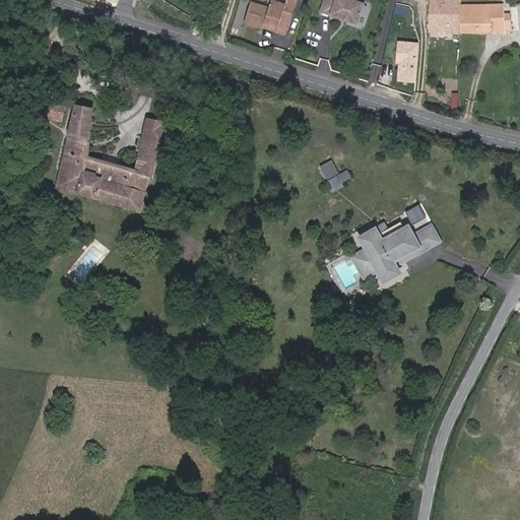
[(279,27),(277,33),(284,35),(291,14),(284,11),(286,4),(274,0),(272,0),(270,7),(252,1),(246,21),(264,27),(266,22),(279,27)]
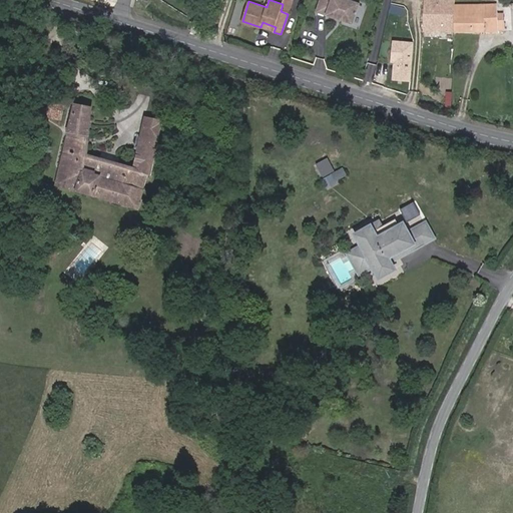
[(288,14),(292,0),(284,0),(283,4),(281,11),(288,14)]
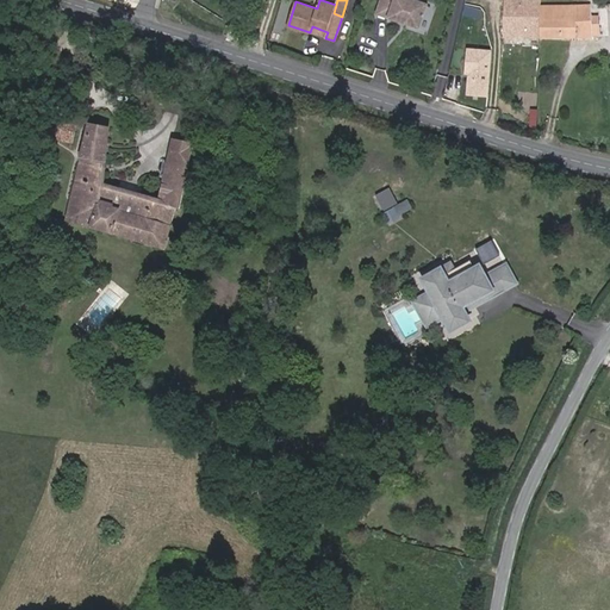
[(428,4),(416,0),(380,0),(377,16),(421,30),(428,4)]
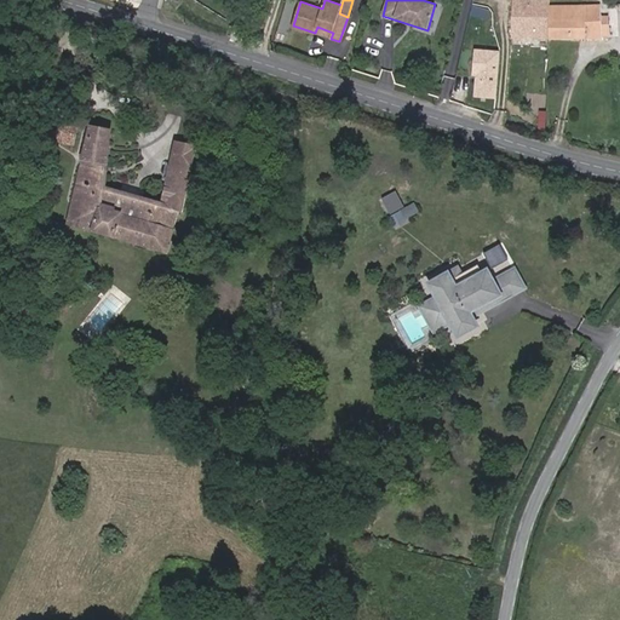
[(514,38),(603,39),(603,36),(610,36),(609,24),(603,26),(603,6),(550,5),(534,5),(533,0),(528,0),(528,1),(515,0),(514,38)]
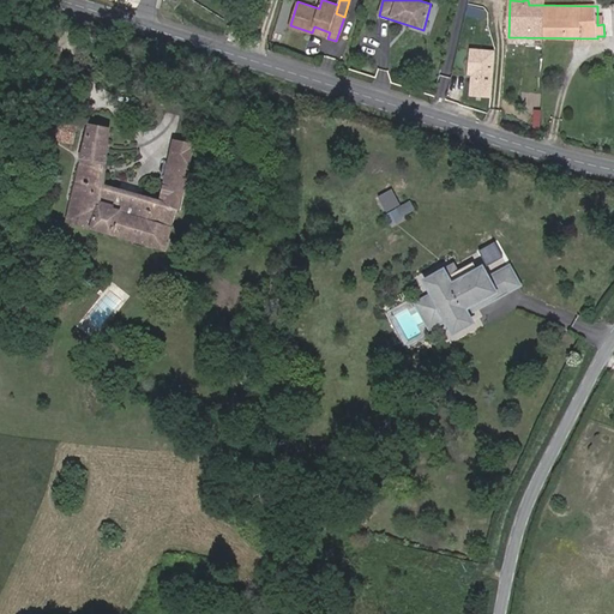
[(312,32),(327,38),(330,32),(314,26),(312,32)]
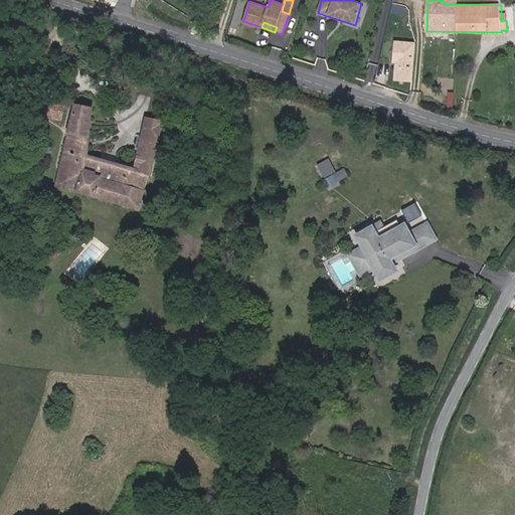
[(415,42),(392,39),(390,61),(393,61),(391,80),(411,82),(415,42)]
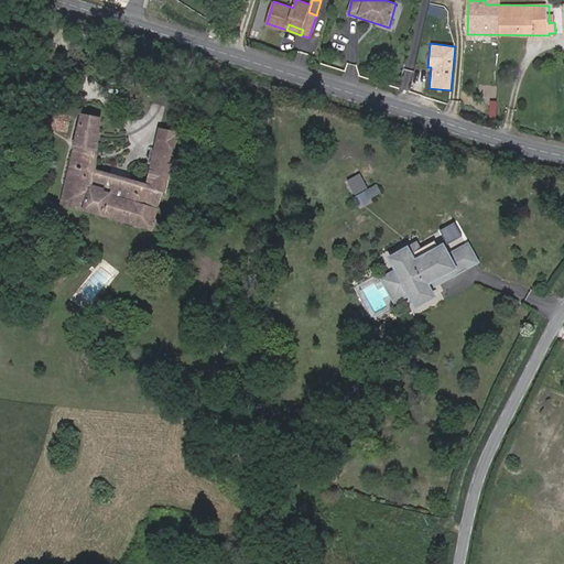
[(66,133),(72,114),(45,106),(41,128),(66,133)]
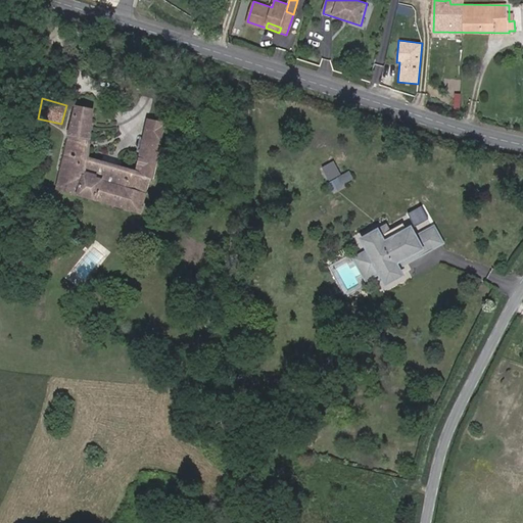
[(95,108),(78,104),(56,189),(140,212),(152,178),(155,178),(165,125),(147,120),(137,169),(92,155),(95,108)]
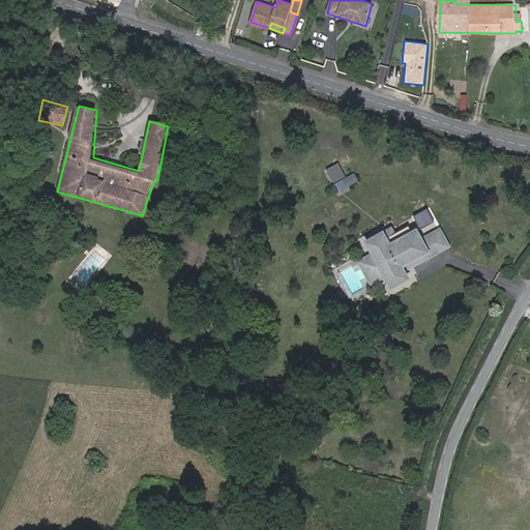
[(347,174),(337,179),(341,186),(351,181),(347,174)]
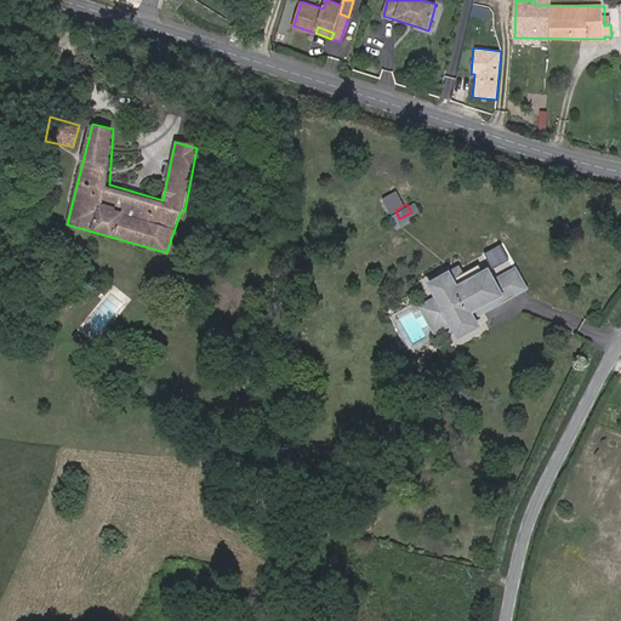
[(453,267),(434,278),(443,292),(455,314),(463,329),(482,318),(478,312),(473,305),(505,288),(499,275),(493,265),(486,268),(482,258),(456,273),(453,267)]
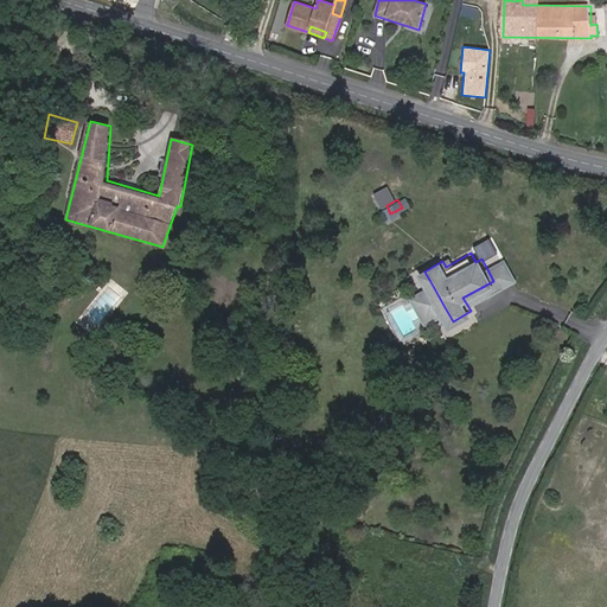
[(508,259),(487,269),(493,281),(462,298),(467,305),(518,275),(508,259)]
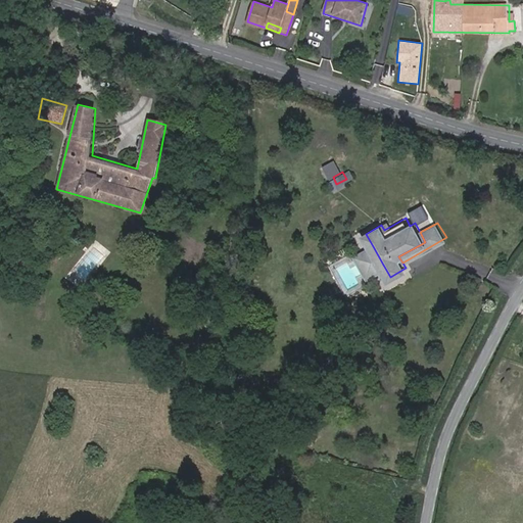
[(370,273),(383,265),(373,246),(359,253),(370,273)]
